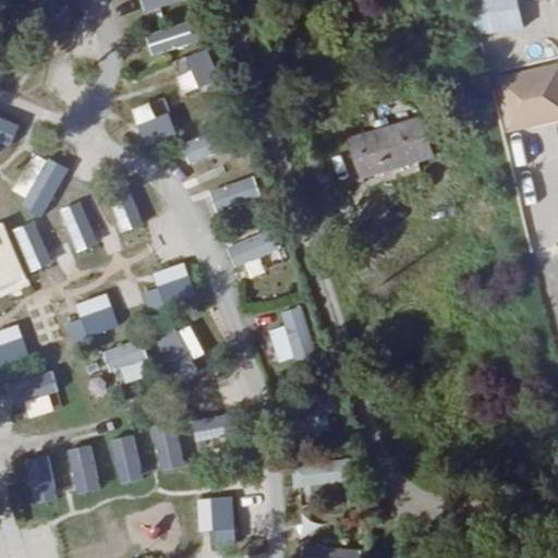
[(138,0),(141,10),(184,3),(183,0),(138,0)]
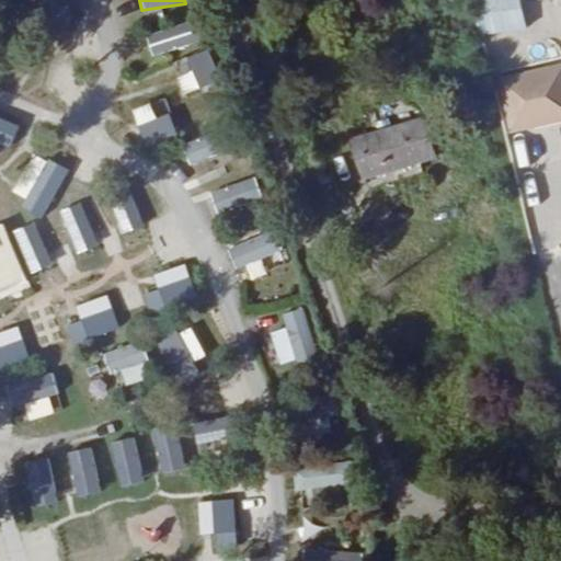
[(477,0),(479,31),(521,29),(519,0),(477,0)]
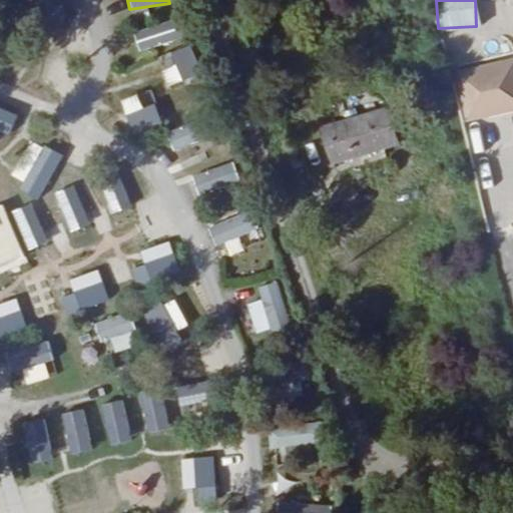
[(138,51),(183,36),(176,16),(131,31),(138,51)]
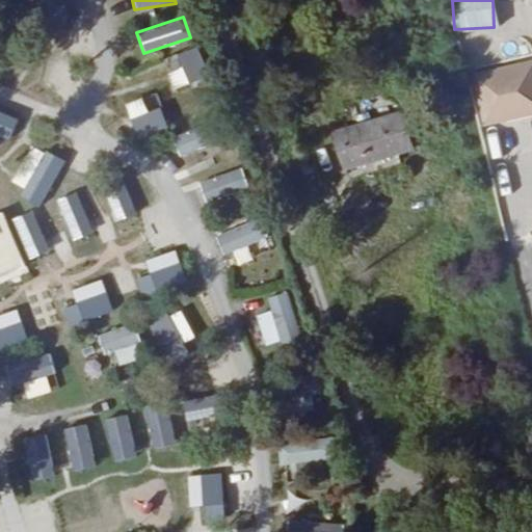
[(531,56),(470,73),(483,127),(531,113),(531,56)]
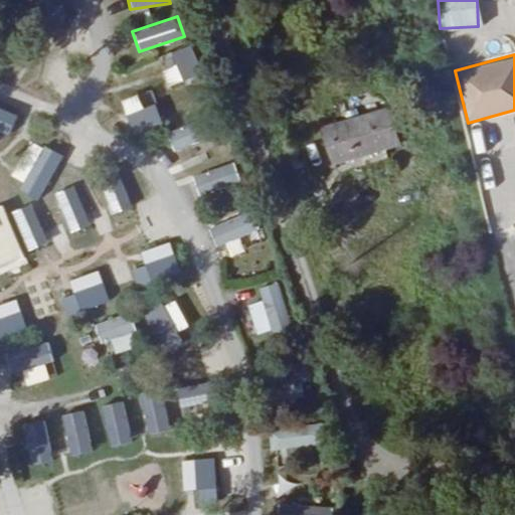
[(400,143),(390,109),(325,128),(334,157),(356,151),(357,155),(400,143)]
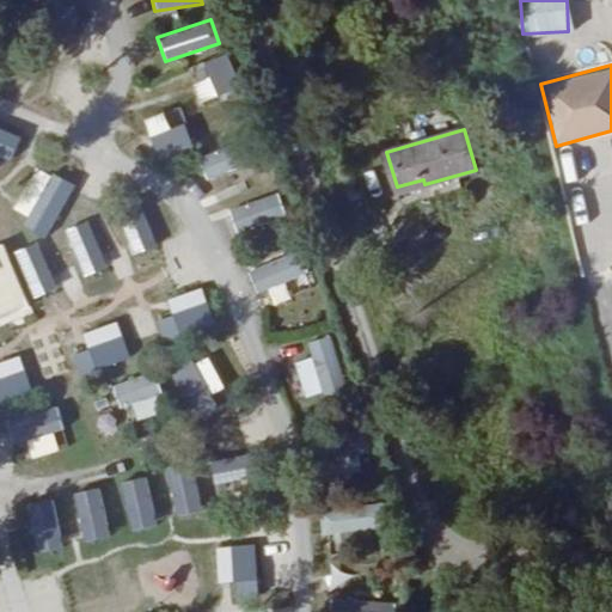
[(203,175),(249,160),(243,141),(197,154),(203,175)]
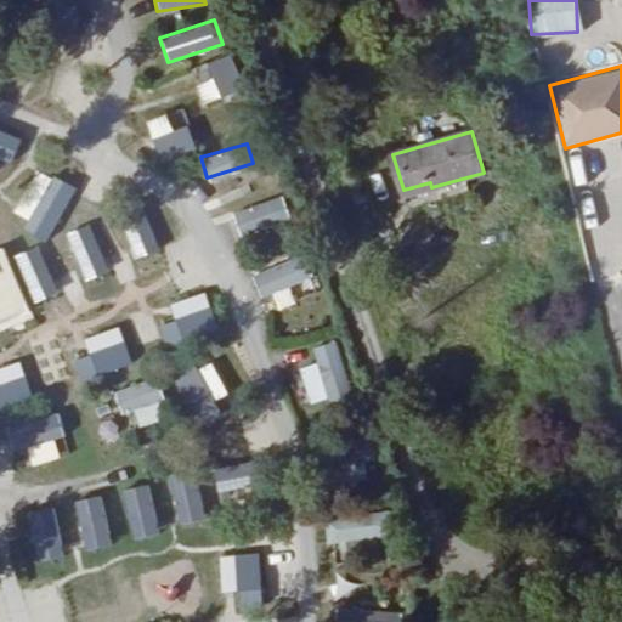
[(235,208),(239,232),(284,222),(280,198),(235,208)]
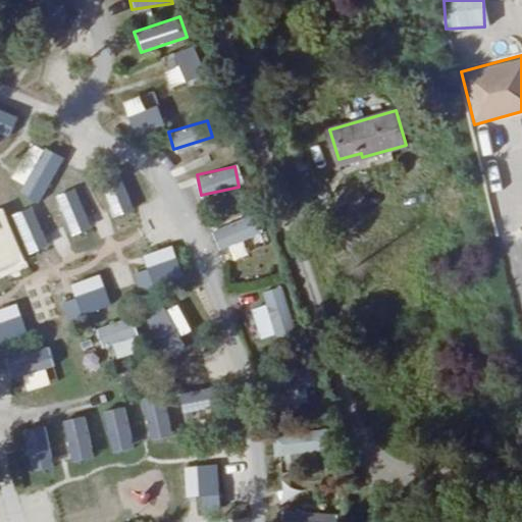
[(0,270),(23,261),(0,206),(0,205),(0,270)]
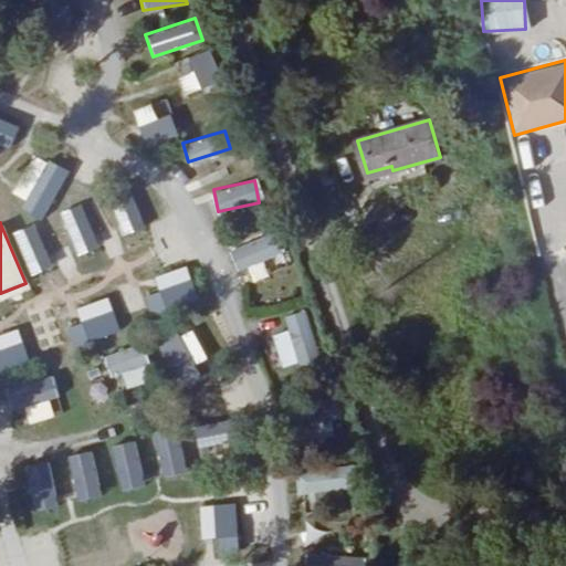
[(237,271),(280,252),(271,231),(227,250),(237,271)]
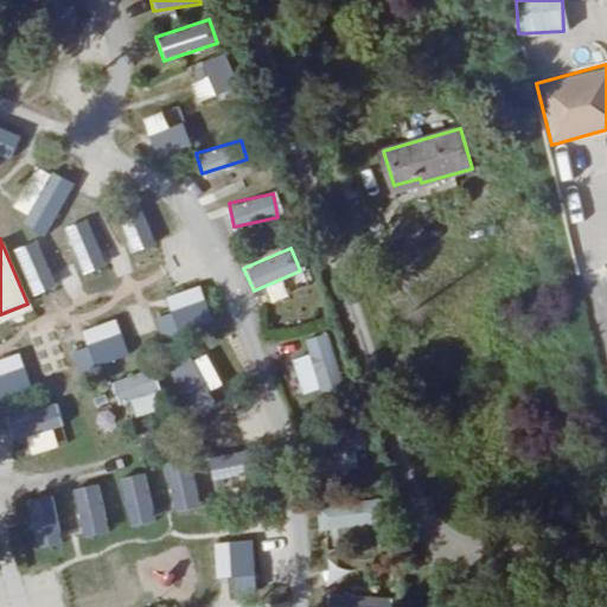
[(121,356),(134,349),(119,318),(106,324),(121,356)]
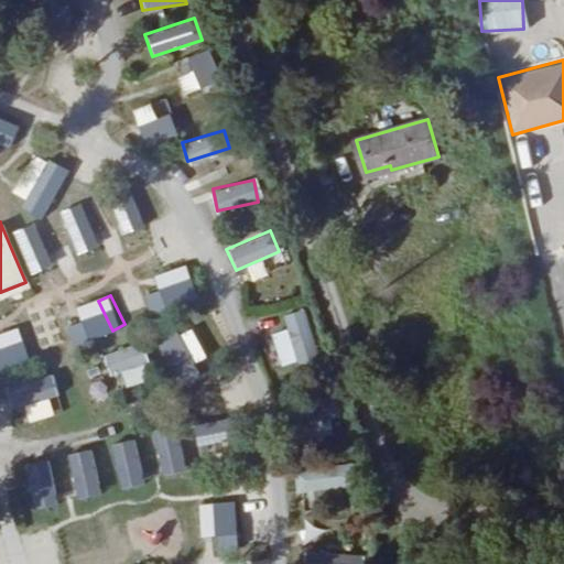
[(301,307),(281,315),(289,334),(308,326),(301,307)]
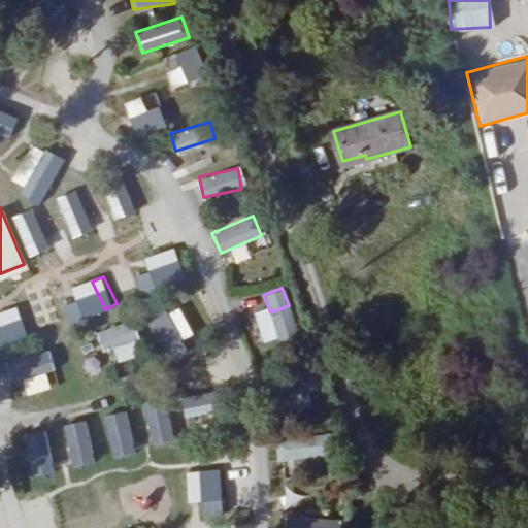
[(147,306),(154,343),(189,338),(185,316),(193,315),(191,299),(147,306)]
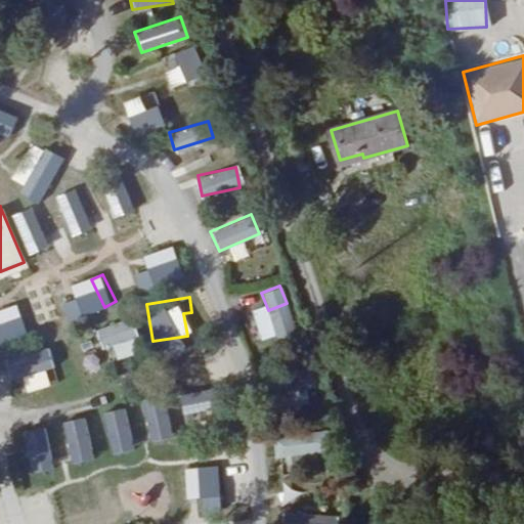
[(286,303),(251,312),(258,339),(292,331),(286,303)]
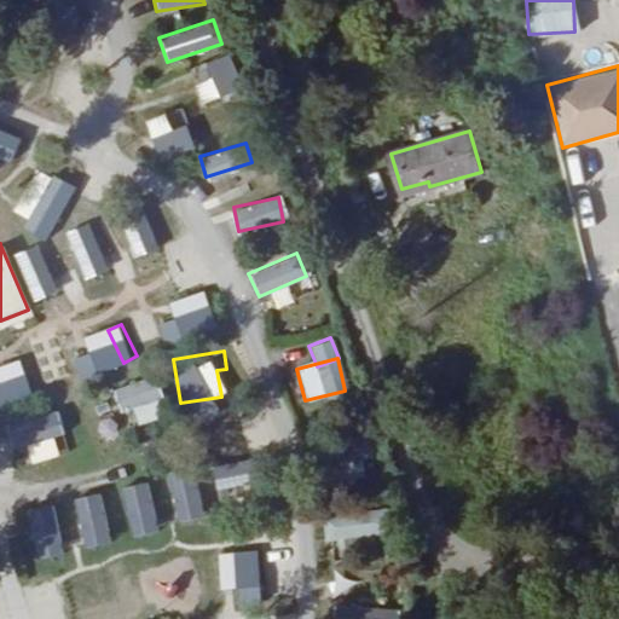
[(27,366),(0,382),(0,391),(6,401),(38,383),(27,366)]
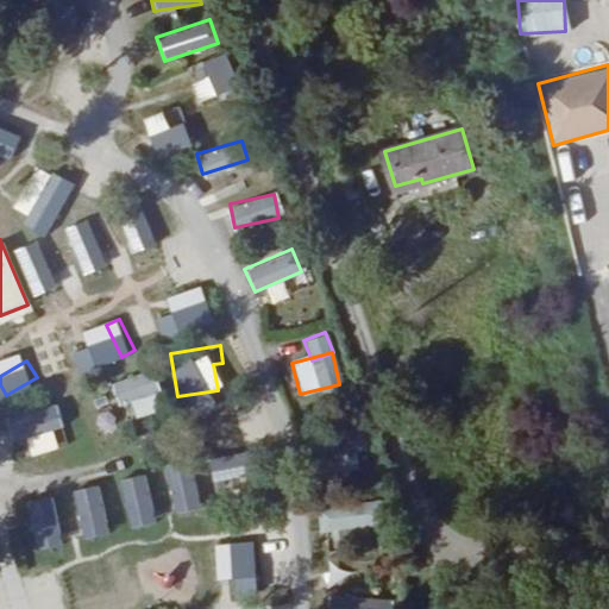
[(117,378),(125,418),(159,410),(151,371),(117,378)]
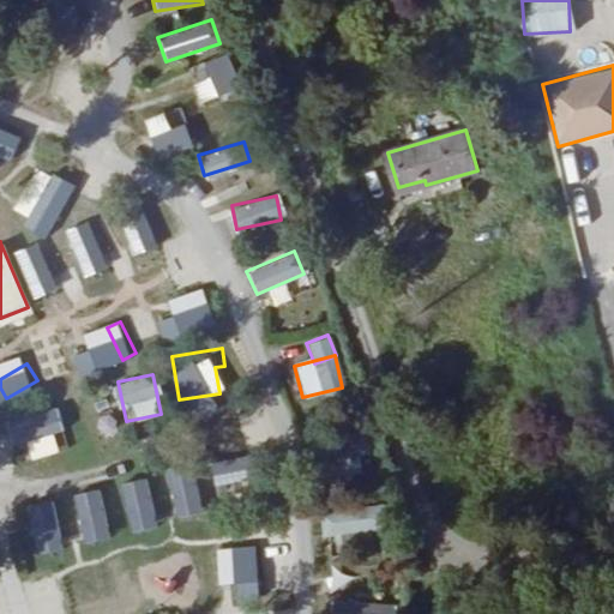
[(12,444),(62,431),(55,405),(5,419),(12,444)]
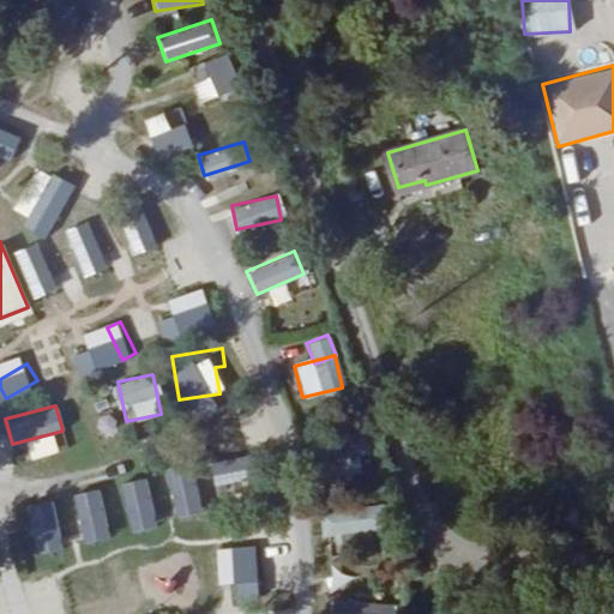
[(218,469),(162,471),(164,516),(221,512),(218,469)]
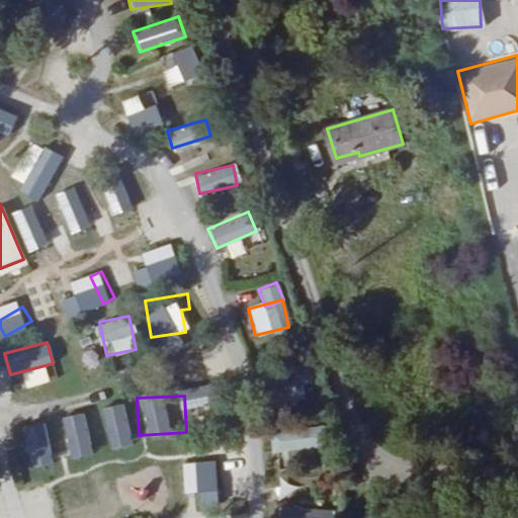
[(113,413),(93,416),(95,438),(116,435),(113,413)]
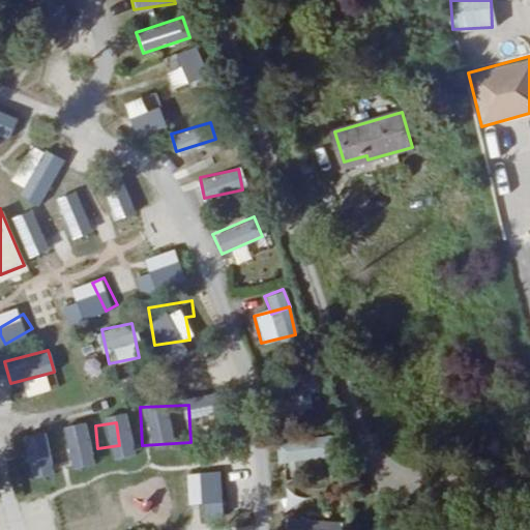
[(20,462),(35,458),(40,472),(74,462),(63,428),(13,442),(20,462)]
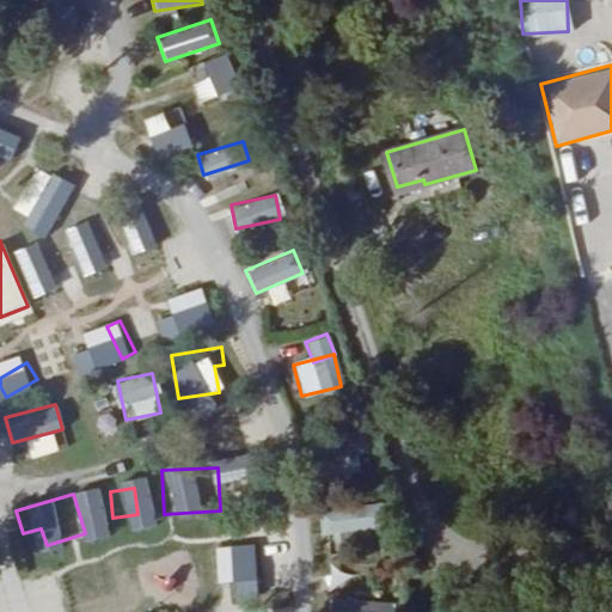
[(353,530),(355,551),(377,548),(371,501),(317,508),(320,533),(353,530)]
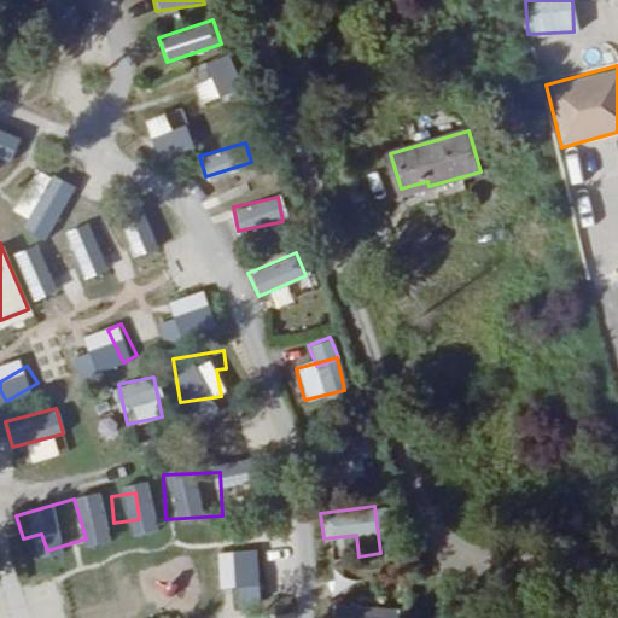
[(194,538),(170,541),(173,560),(197,558),(194,538)]
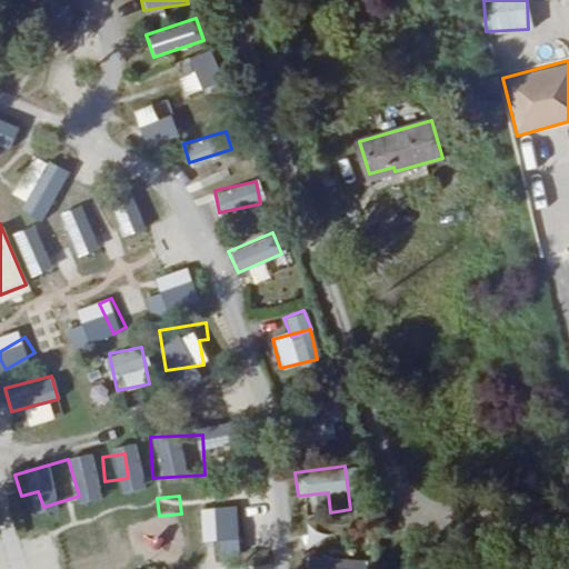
[(81,499),(25,519),(36,549),(92,528),(81,499)]
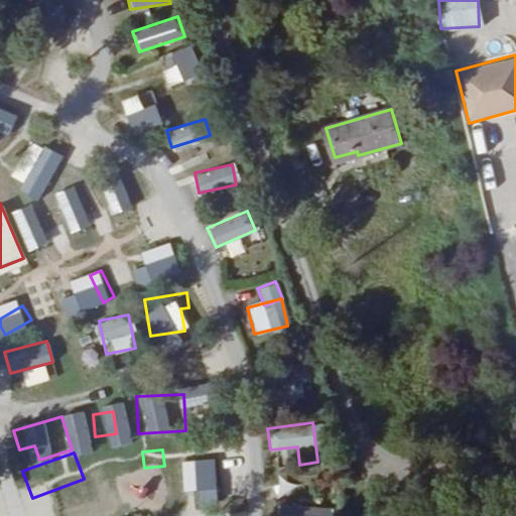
[(198,515),(197,480),(177,481),(178,496),(166,497),(166,515),(198,515)]
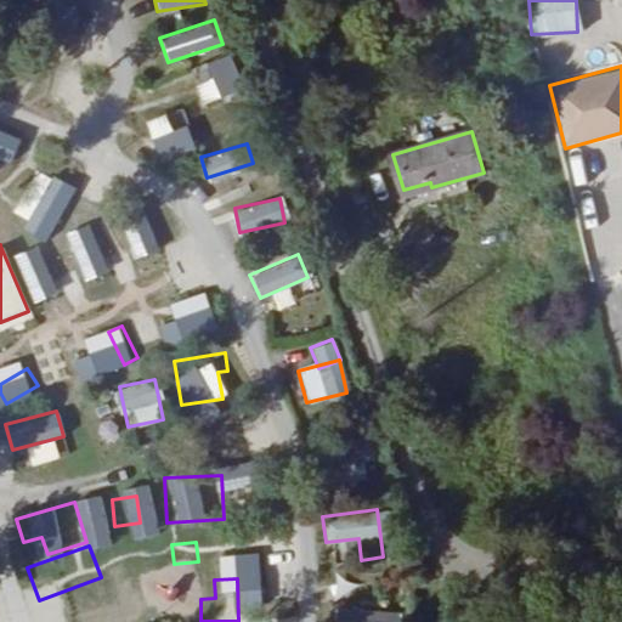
[(333,608),(333,621),(396,621),(396,609),(333,608)]
